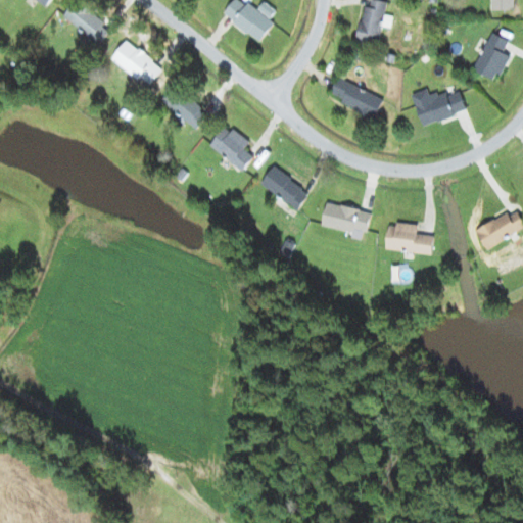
[(100,44),(112,29),(76,0),(64,15),(100,44)]
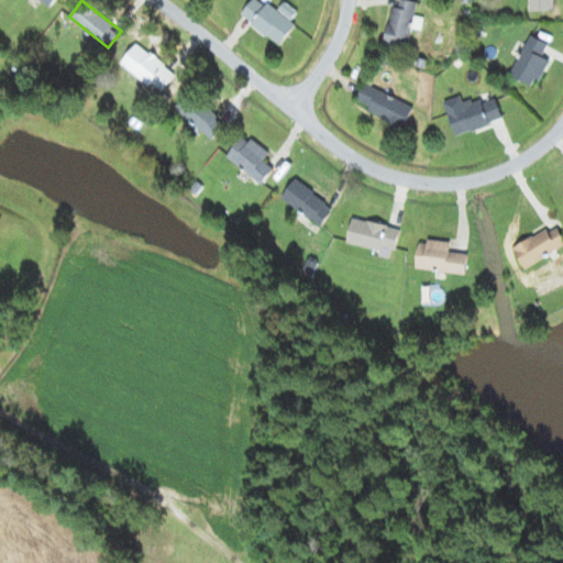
[(277,11),(262,0),(252,0),(241,14),(282,45),(296,24),(290,21),(298,11),(285,1),(277,11)]
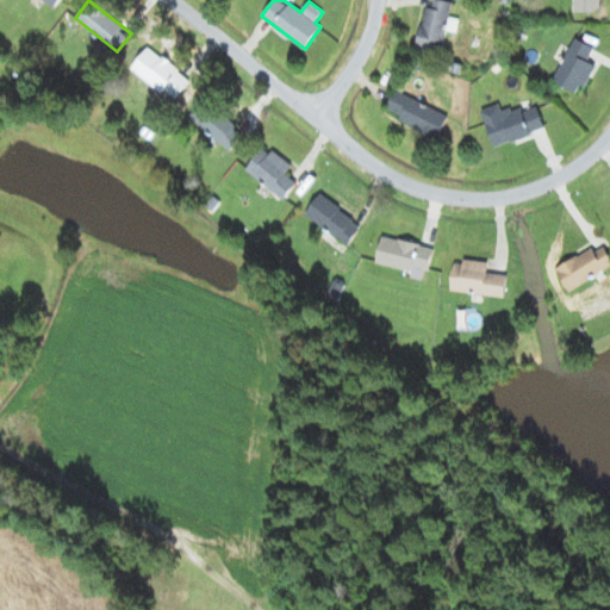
[(573,0),(574,12),(602,11),(602,0),(573,0)]
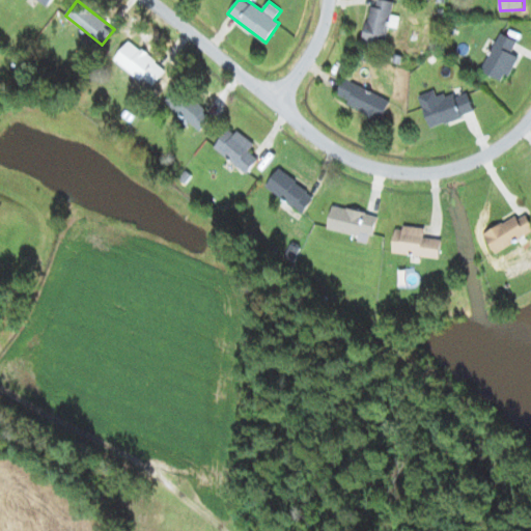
[(518,40),(500,32),(481,71),(505,82),(518,56),(511,53),(518,40)]
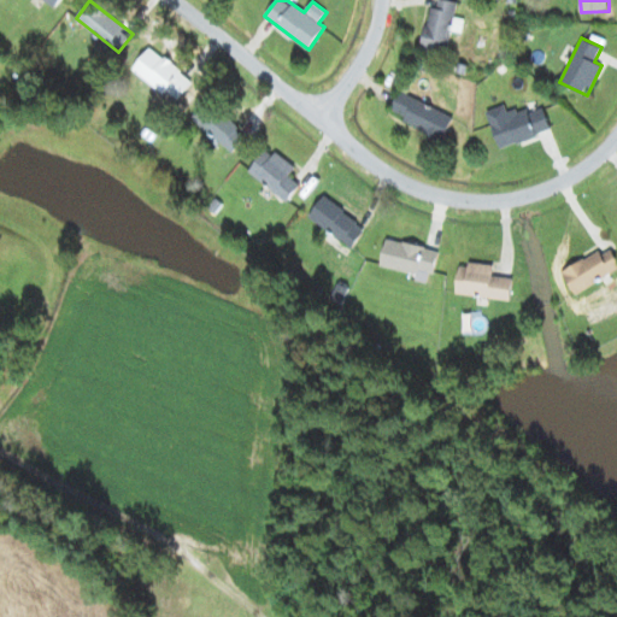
[(176,103),(193,82),(151,47),(134,68),(176,103)]
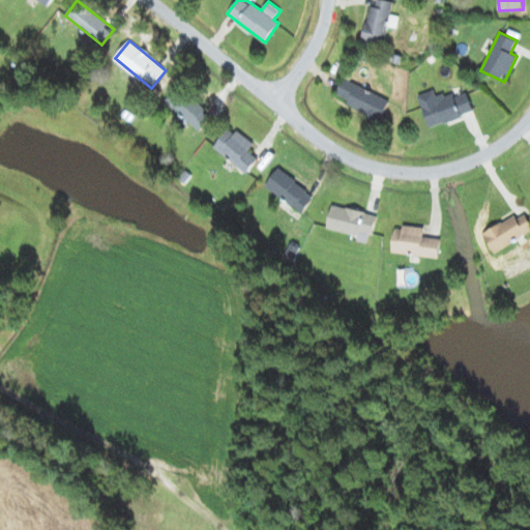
[(337,94),(348,98),(346,106),(382,119),(390,98),(343,80),(337,94)]
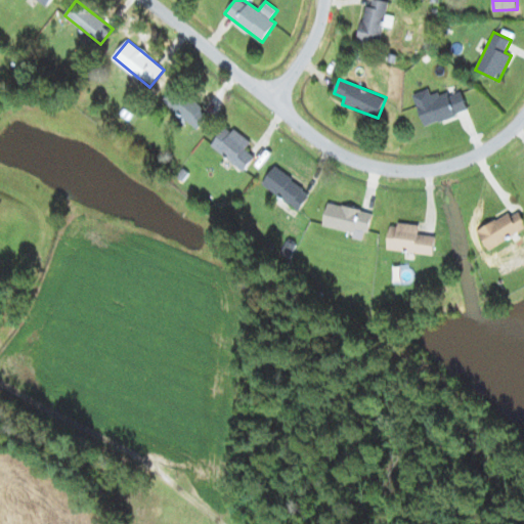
[(210,116),(177,84),(163,99),(197,130),(210,116)]
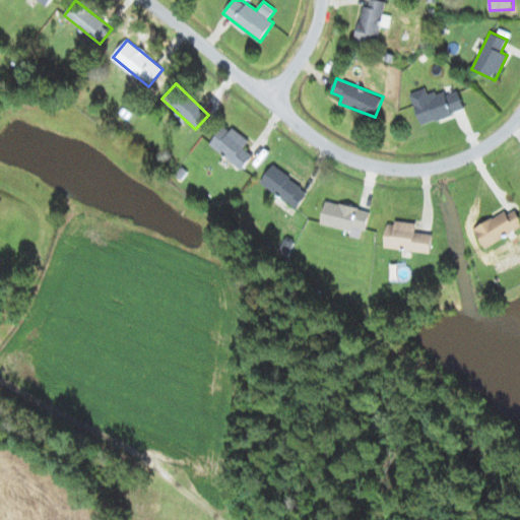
[(465,110),(457,87),(429,98),(426,88),(410,93),(421,125),(465,110)]
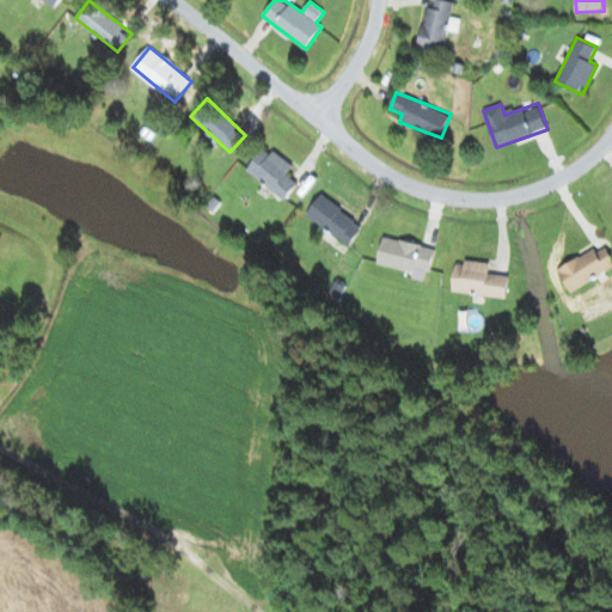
[(293,166),(265,146),(246,171),(286,200),(298,183),(287,175),(293,166)]
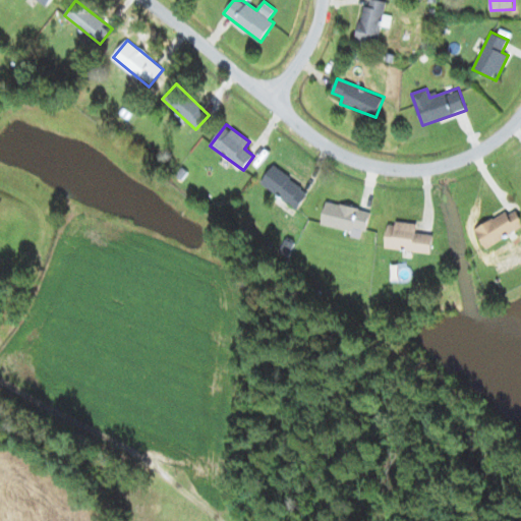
[(261,183),(297,209),(310,191),(273,166),(261,183)]
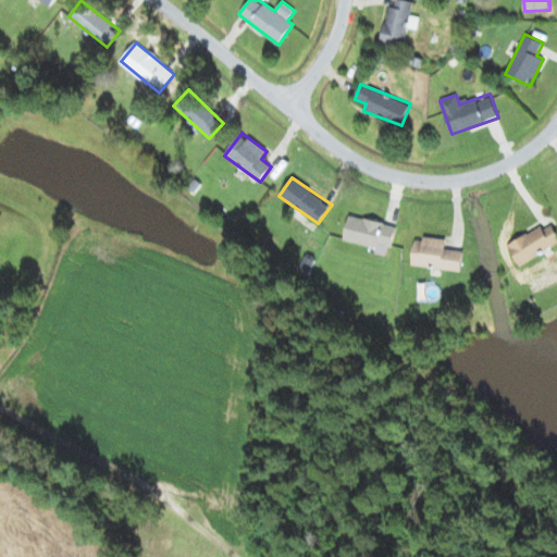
[(392,247),(397,225),(349,214),(344,239),(379,247),(379,244),(392,247)]
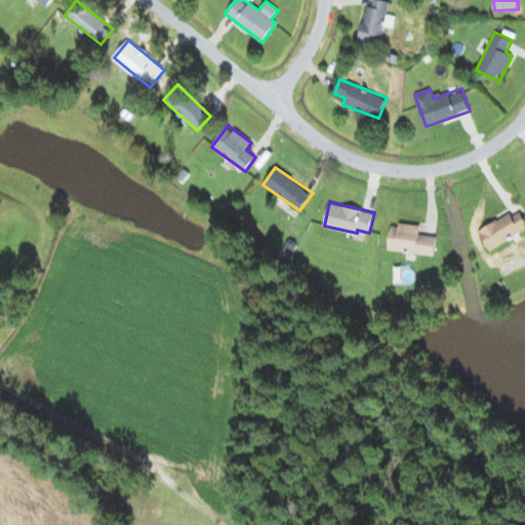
[(524,231),(524,219),(520,209),(479,229),(488,249),(524,231)]
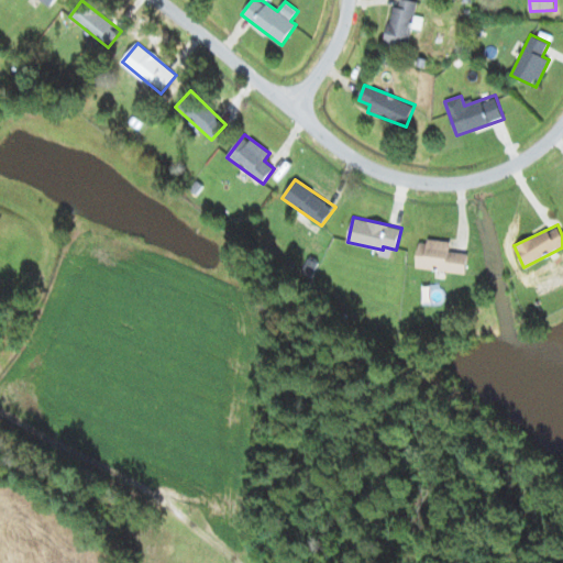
[(417,268),(466,273),(468,253),(450,252),(451,242),(419,239),(417,268)]
